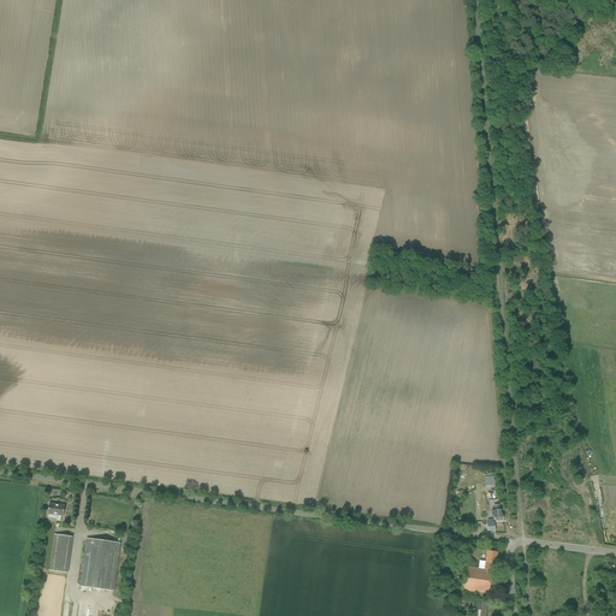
[(491,484),(490,474),(480,474),(480,484),(491,484)]
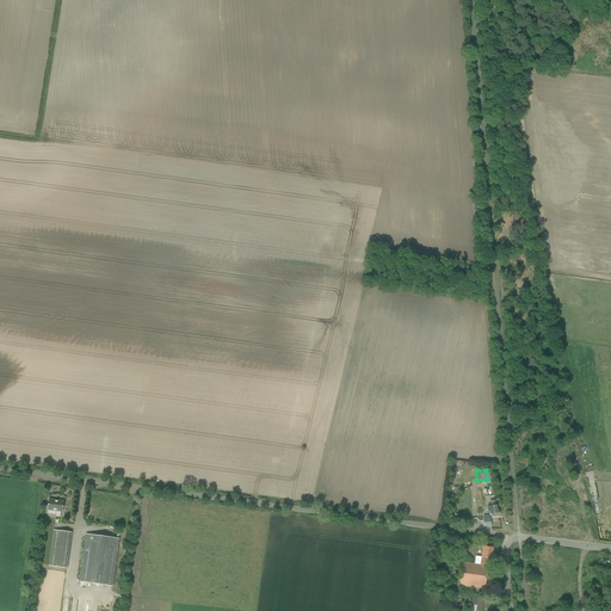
[(494,495),(485,497),(486,507),(487,507),(488,512),(489,512),(491,517),(499,516),(498,510),(497,510),(497,506),(495,506),(494,495)]
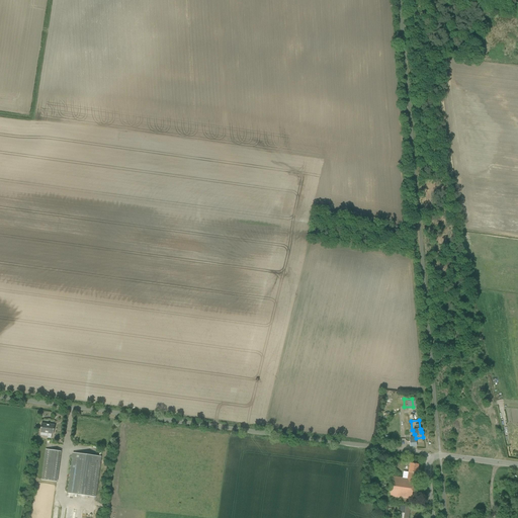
[(41,423),(40,433),(48,434),(47,438),(51,438),(52,434),(53,434),(55,425),(41,423)]
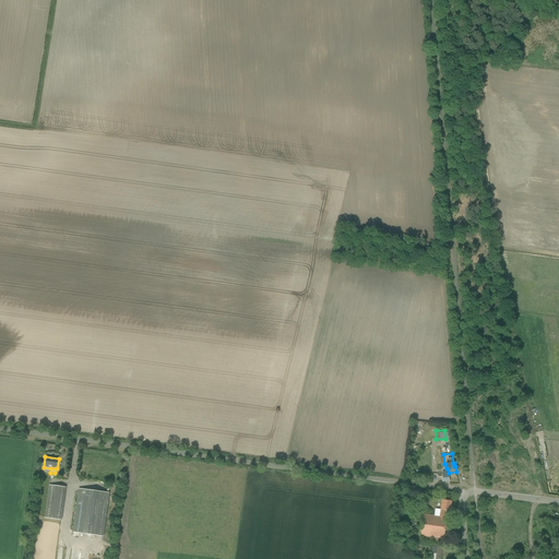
[(45,518),(61,520),(66,487),(49,485),(45,518)]
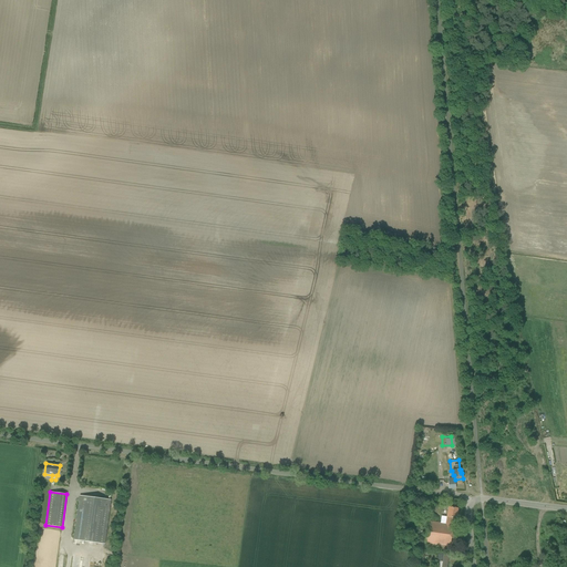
[(80,496),(73,540),(104,544),(111,501),(80,496)]
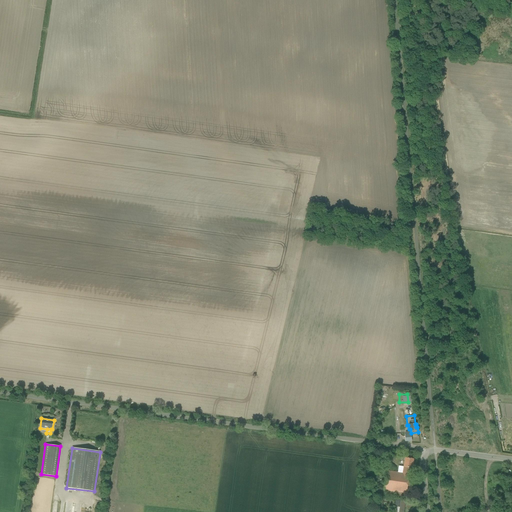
[(400,496),(401,496),(406,496),(409,474),(406,474),(407,468),(412,468),(413,459),(405,458),(404,463),(403,467),(401,467),(400,473),(386,471),(383,493),(400,495),(400,496)]
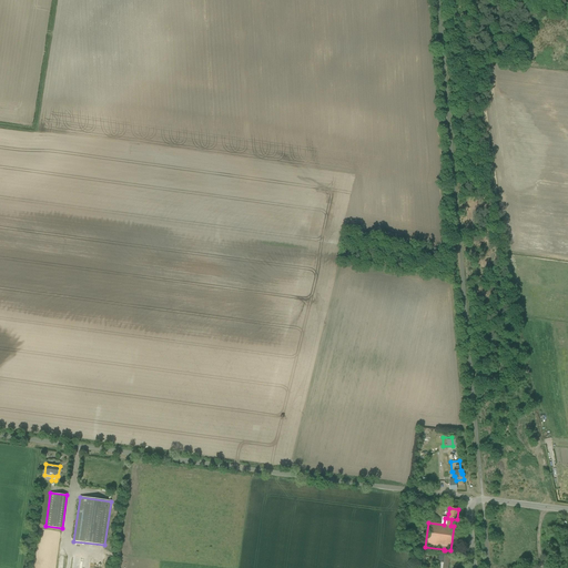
[(447,567),(449,555),(438,554),(436,567),(447,567)]
